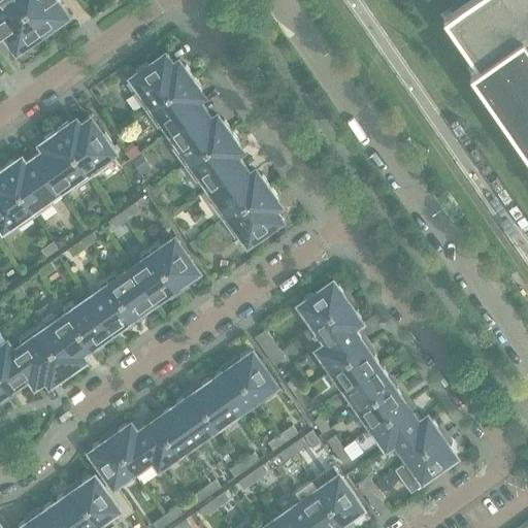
[(29,46),(44,36),(19,0),(0,0),(0,32),(5,40),(8,38),(17,51),(27,43),(29,46)]
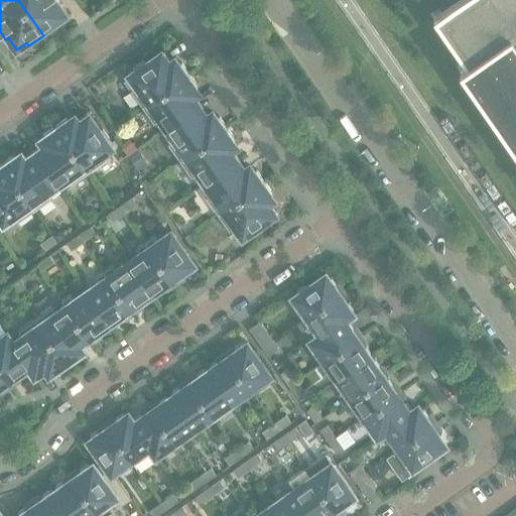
[(18,0),(43,35),(57,25),(55,22),(66,15),(57,3),(60,1),(59,0),(18,0)]
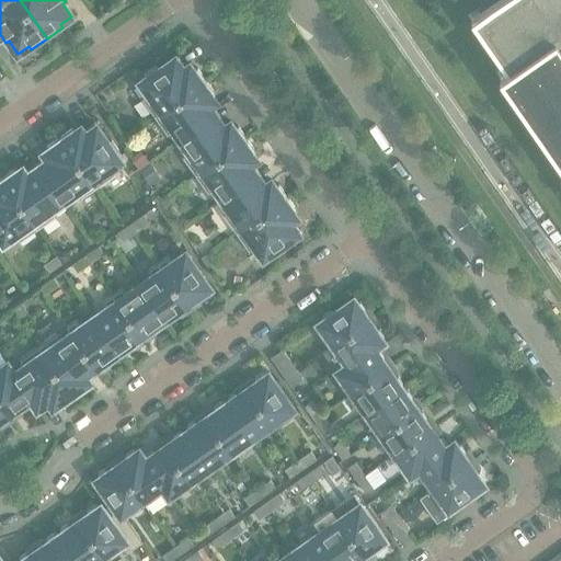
[(560,0),(502,0),(493,7),(472,22),(507,72),(500,78),(560,164),(560,0)]
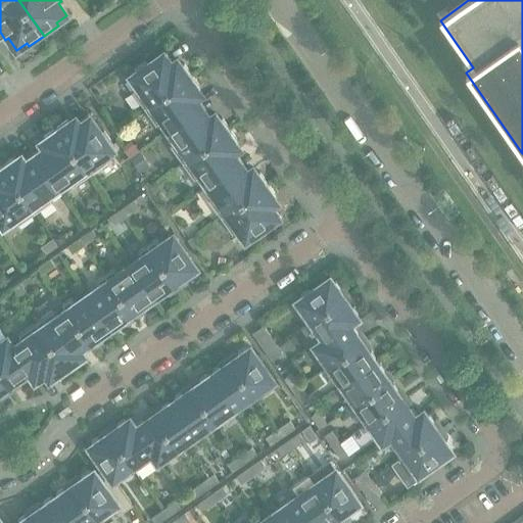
[(144,108),(192,76),(184,63),(181,65),(177,60),(174,62),(167,51),(148,64),(146,61),(132,72),(134,75),(131,77),(138,87),(132,91),(144,108)]
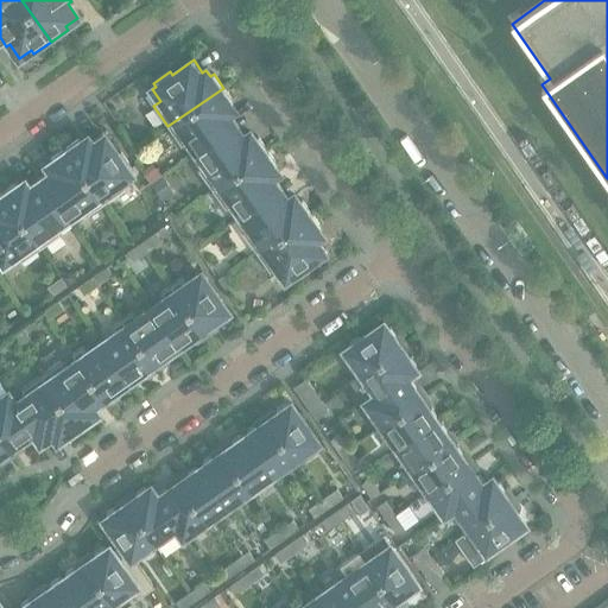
[(197,153),(239,124),(230,113),(234,111),(229,103),(233,101),(223,88),(168,126),(182,146),(189,141),(197,153)]
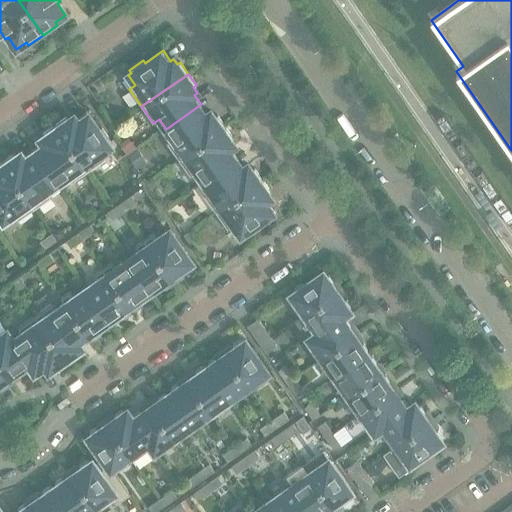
[(178,159),(225,127),(217,115),(214,117),(210,112),(207,114),(201,104),(166,129),(172,138),(167,142),(178,159)]
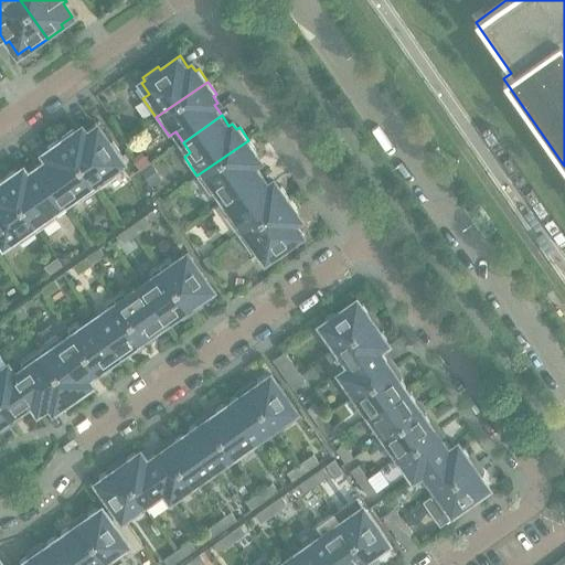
[(61,138),(97,190),(116,177),(112,170),(123,162),(119,158),(123,156),(113,141),(109,144),(95,124),(84,131),(82,128),(75,132),(73,129),(61,138)]
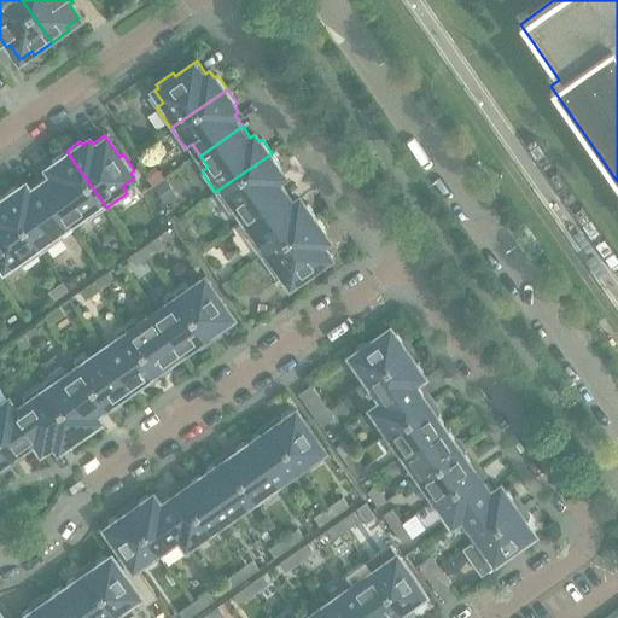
[(86,222),(106,208),(66,151),(53,161),(56,164),(48,169),(51,173),(39,180),(69,222),(81,215),(86,222)]
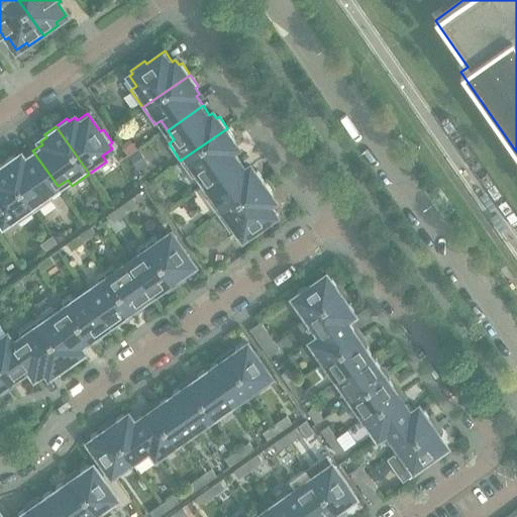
[(205,184),(240,159),(233,149),(236,147),(232,141),(235,139),(227,128),(180,161),(192,178),(198,174),(205,184)]
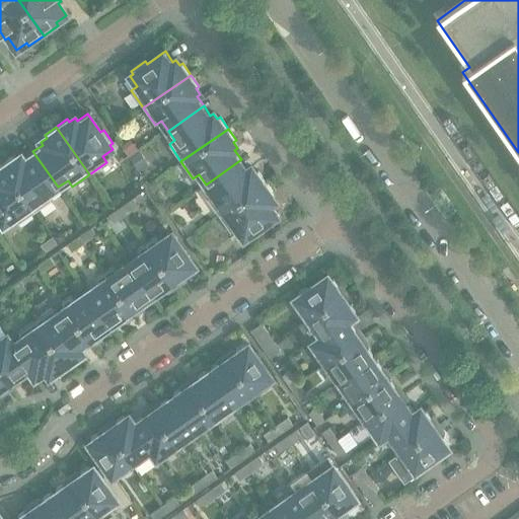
[(139,150),(133,141),(124,148),(130,157),(139,150)]
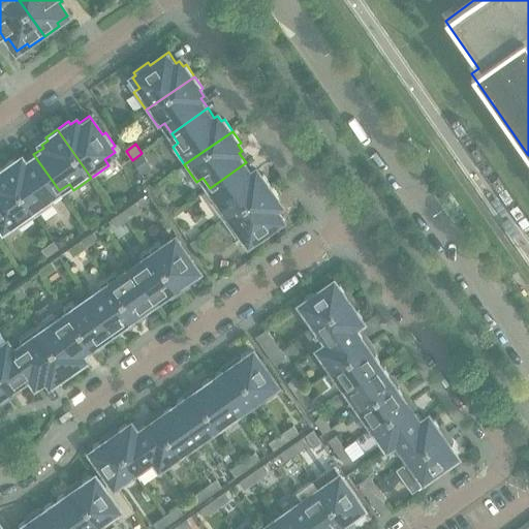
[(49,197),(59,190),(33,154),(24,161),(22,158),(16,162),(13,159),(2,167),(36,216),(54,204),(49,197)]
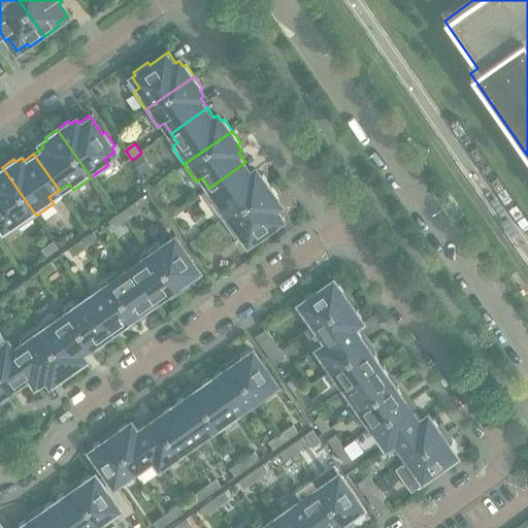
[(152,167),(142,154),(132,160),(142,174),(152,167)]
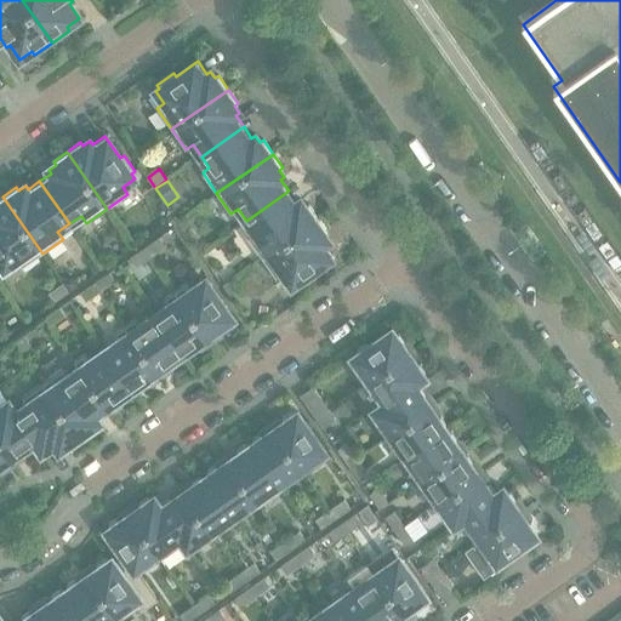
[(262,257),(318,218),(308,204),(306,206),(301,200),(297,203),(289,191),(246,221),(255,232),(248,237),(262,257)]
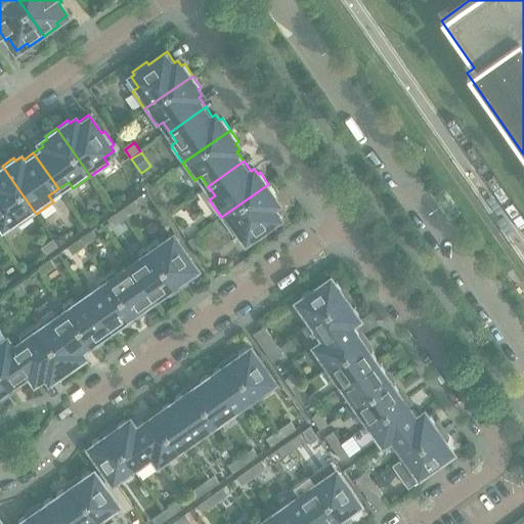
[(18,226),(36,214),(2,166),(0,167),(0,222),(3,227),(13,220),(18,226)]
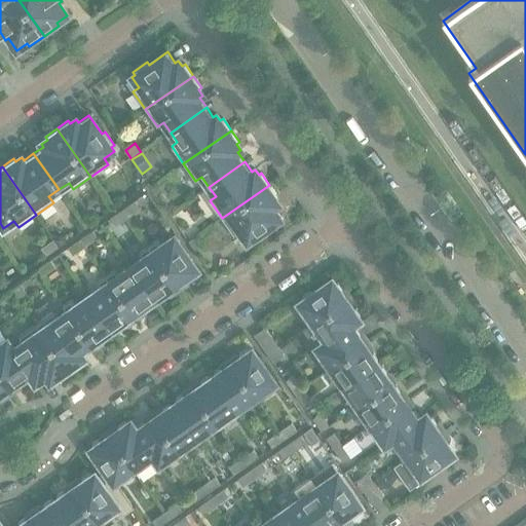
[(269,185),(222,218),(233,235),(239,231),(248,241),(251,239),(253,242),(267,233),(265,230),(284,217),(275,207),(278,204),(274,198),(277,196),(269,185)]
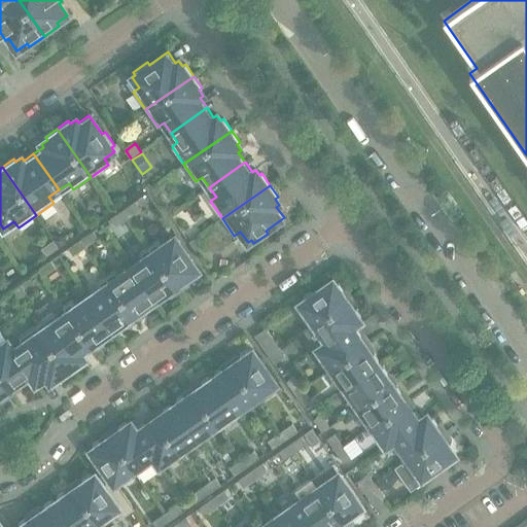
[(123,210),(128,217),(140,209),(135,202),(123,210)]
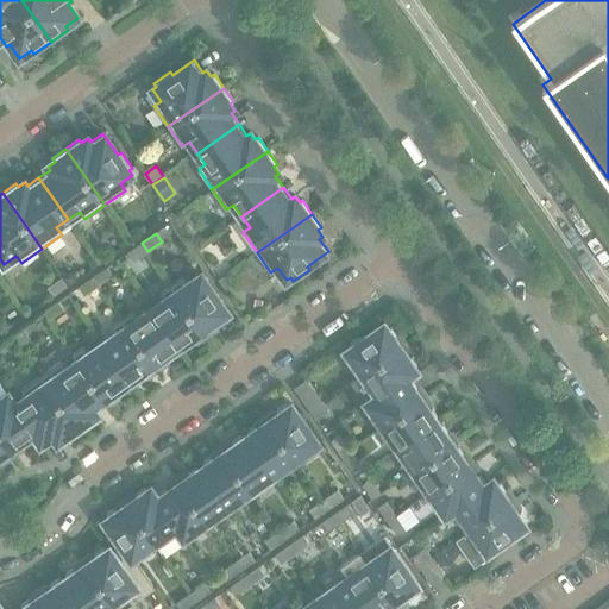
[(135,262),(148,251),(142,243),(127,253),(135,262)]
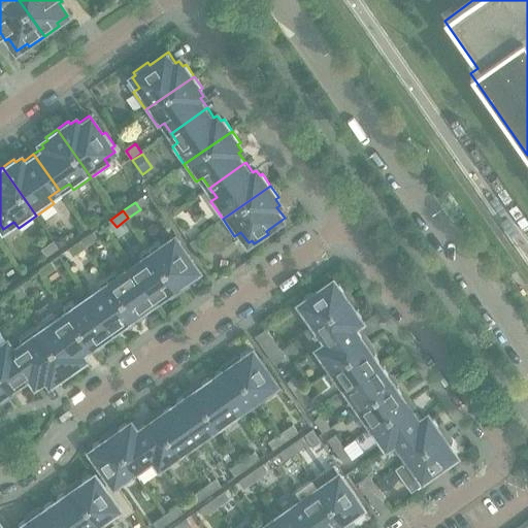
[(80,240),(86,248),(98,239),(93,232),(80,240)]
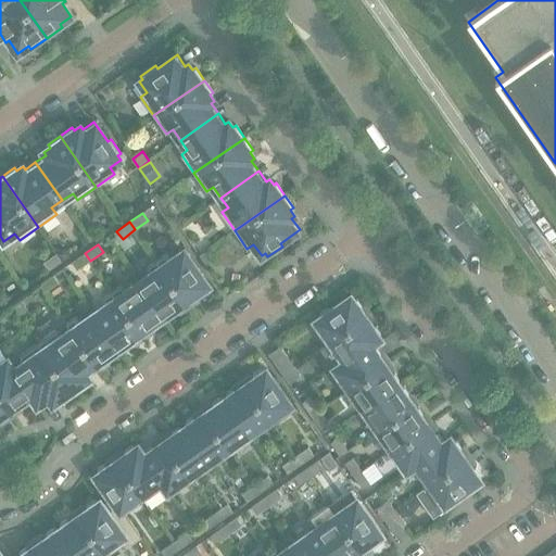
[(61,250),(55,253),(62,262),(70,256),(65,251),(61,250)]
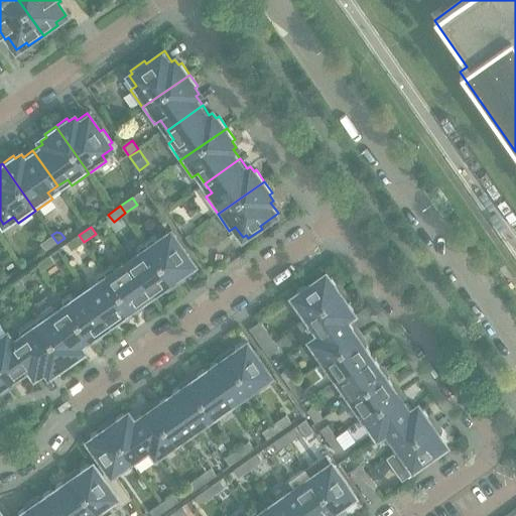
[(192,232),(185,237),(194,250),(201,244),(192,232)]
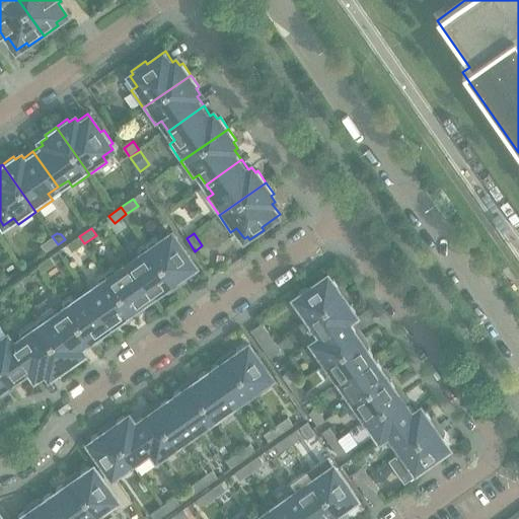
[(146,243),(173,281),(180,276),(186,277),(192,273),(193,268),(195,267),(171,234),(159,242),(155,236),(146,243)]
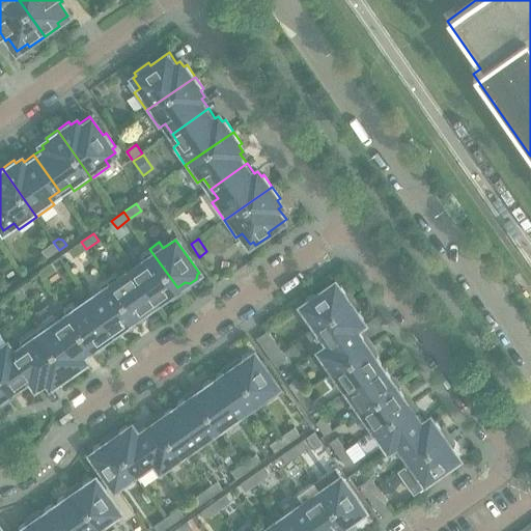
[(46,258),(58,250),(53,242),(40,251),(46,258)]
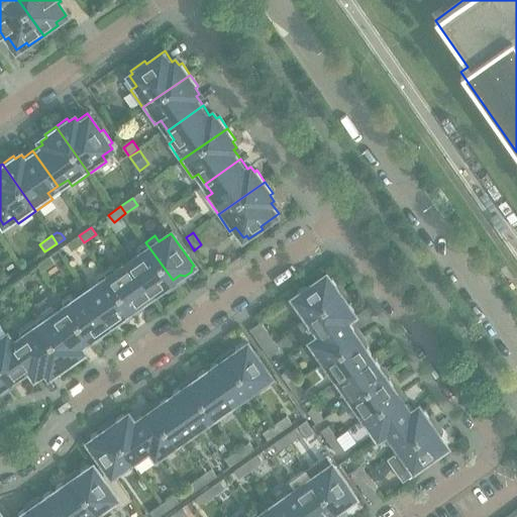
[(72,251),(84,242),(79,235),(67,243),(72,251)]
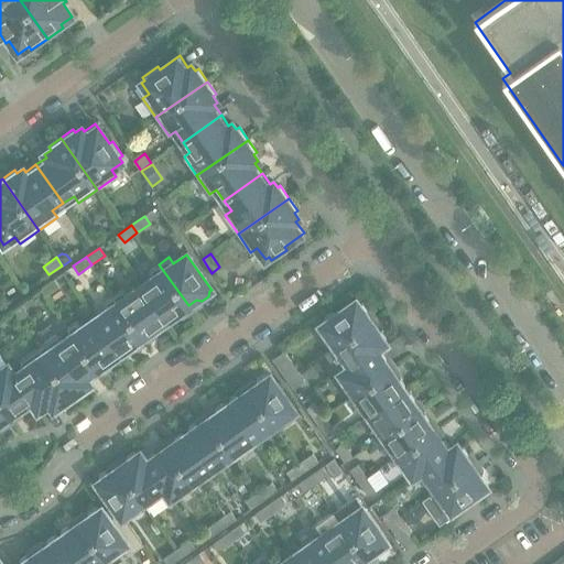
[(181,311),(188,305),(159,264),(149,270),(154,277),(140,286),(165,322),(167,321),(173,321),(180,316),(181,311)]
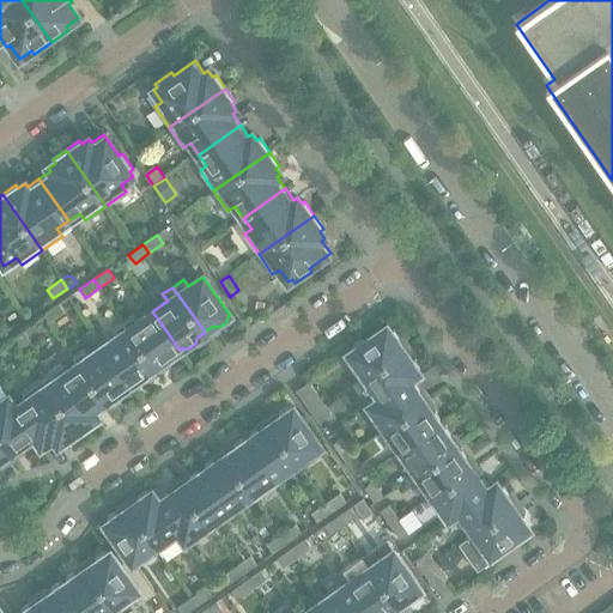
[(65,313),(59,303),(44,314),(50,322),(65,313)]
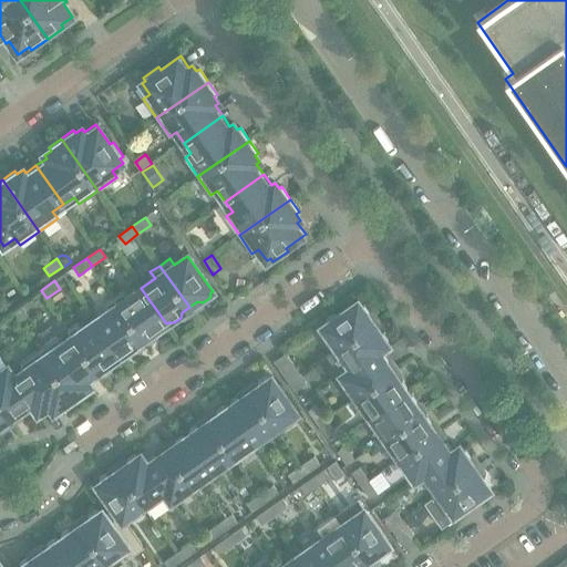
[(164,325),(166,323),(141,288),(127,297),(123,290),(114,297),(143,339),(151,333),(156,334),(163,330),(164,325)]
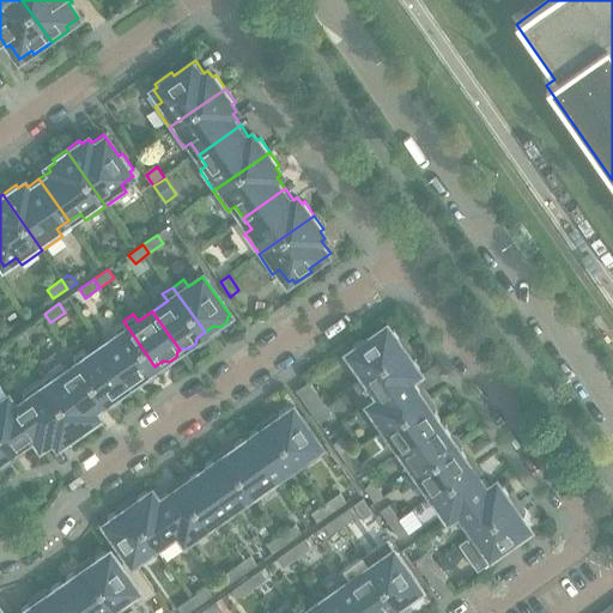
[(146,372),(155,366),(123,321),(113,328),(117,335),(103,346),(131,384),(132,382),(138,383),(145,378),(146,372)]
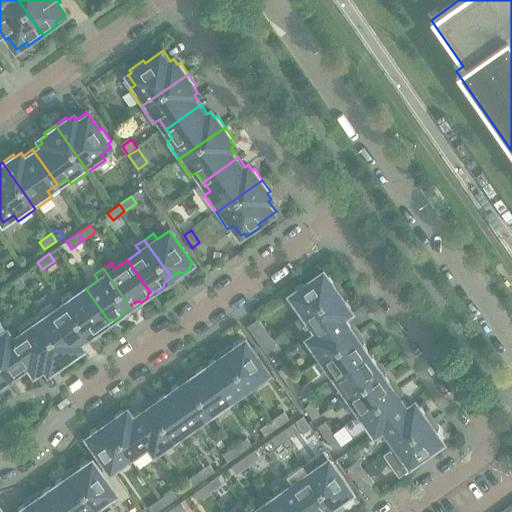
[(305,314),(337,292),(332,286),(333,281),(329,275),(324,274),(323,272),(306,284),(301,283),(295,288),(294,293),(291,295),(305,314)]
